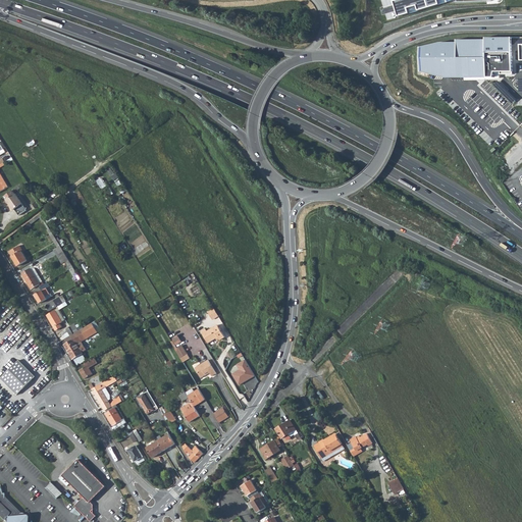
[(394,0),(399,14),(428,5),(427,0),(394,0)]
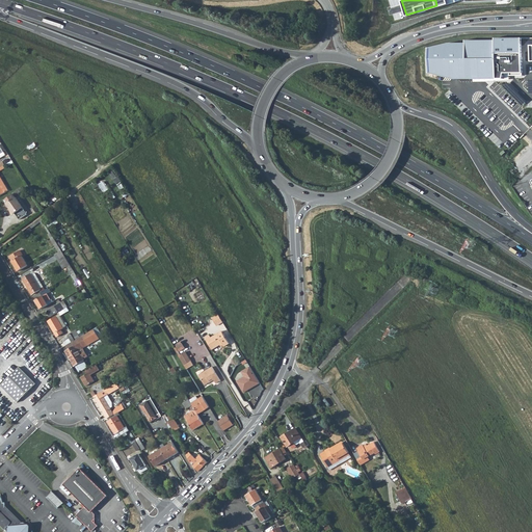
[(451,40),(429,47),(429,71),(455,77),(503,76),(505,70),(524,71),(524,35),(497,35),(497,37),(468,37),(468,41),(451,40)]
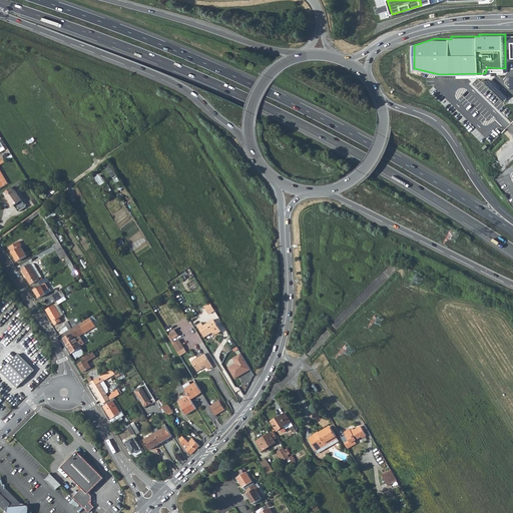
[(8,184),(1,171),(0,171),(0,178),(5,186),(8,184)]
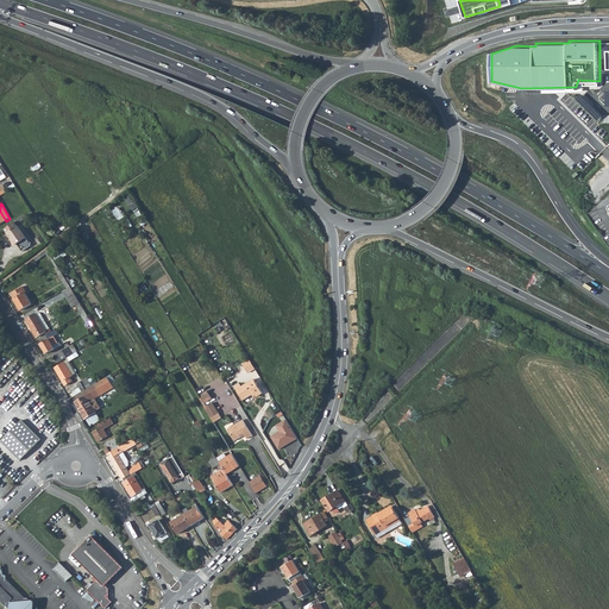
[(119,220),(126,217),(120,207),(113,211),(119,220)]
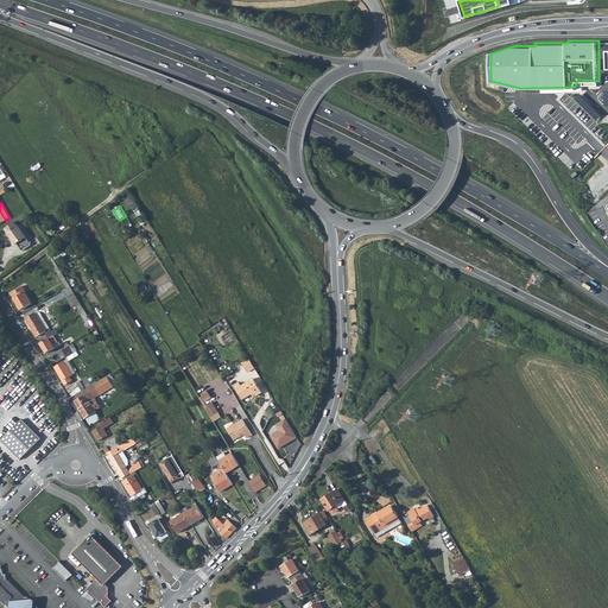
[(18,226),(35,215),(33,213),(16,223),(18,226)]
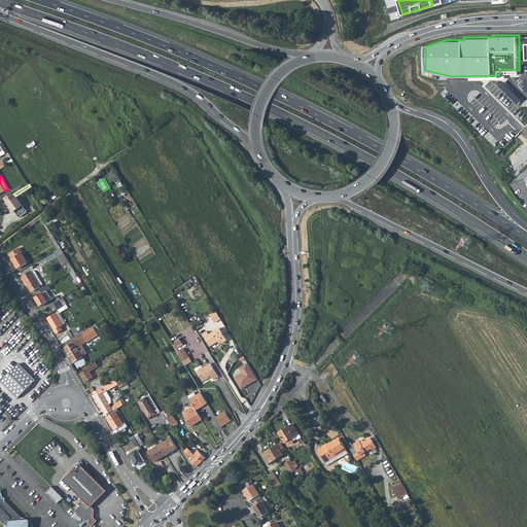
[(15,196),(13,194),(4,200),(12,213),(14,211),(19,218),(26,213),(15,196)]
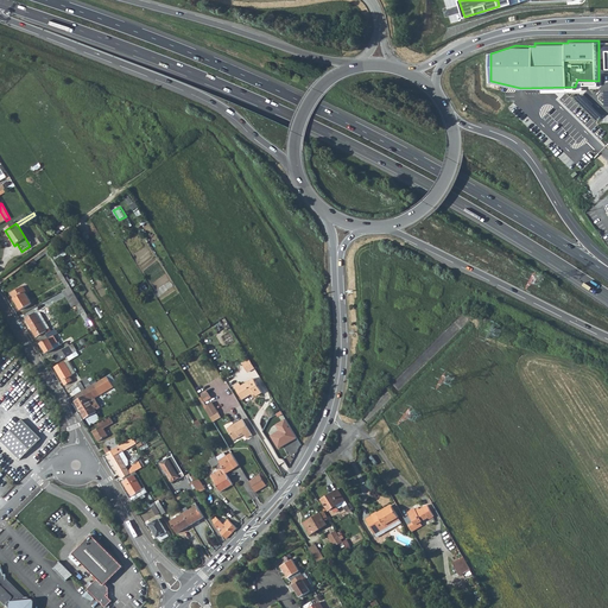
[(50,259),(52,258),(48,248),(39,254),(42,258),(46,254),(50,259)]
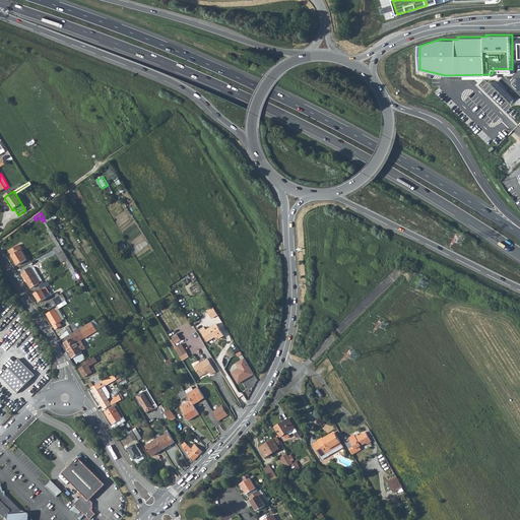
[(19,245),(9,251),(18,265),(27,260),(21,250),(22,249),(19,245)]
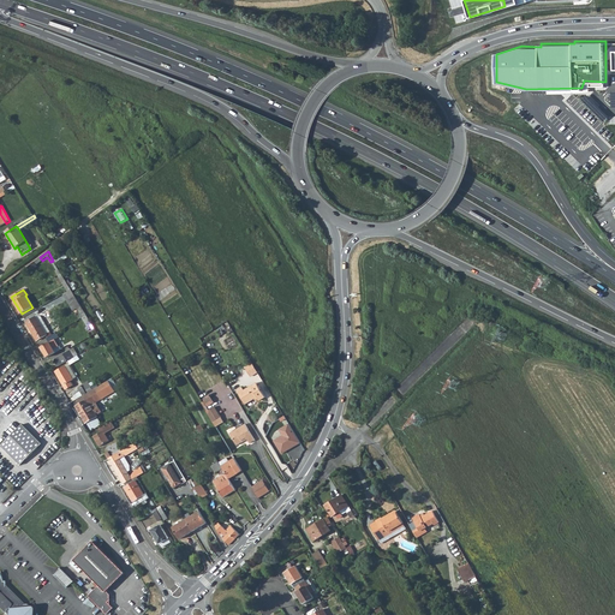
[(79,314),(84,311),(75,296),(70,299),(67,300),(72,310),(76,308),(79,314)]
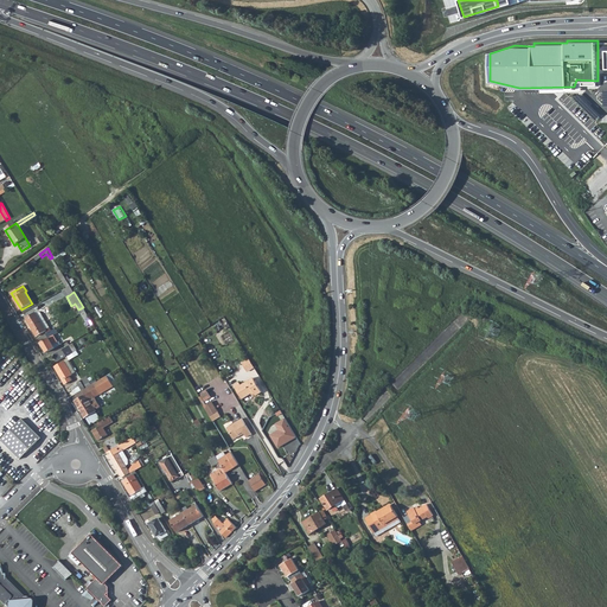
[(85,321),(90,319),(84,311),(81,313),(85,321)]
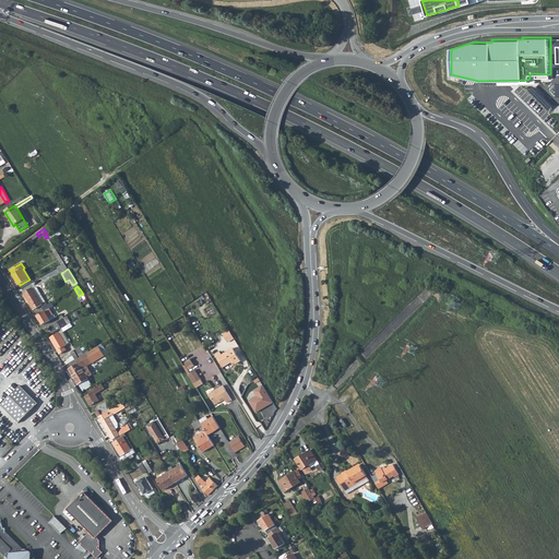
[(33,287),(24,293),(34,309),(42,305),(44,305),(33,287)]
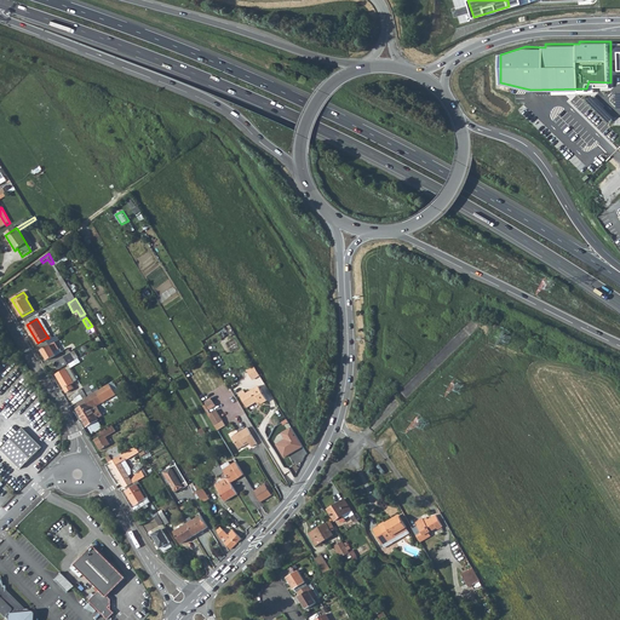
[(41,319),(36,319),(49,338),(46,338),(47,340),(52,338),(41,319)]
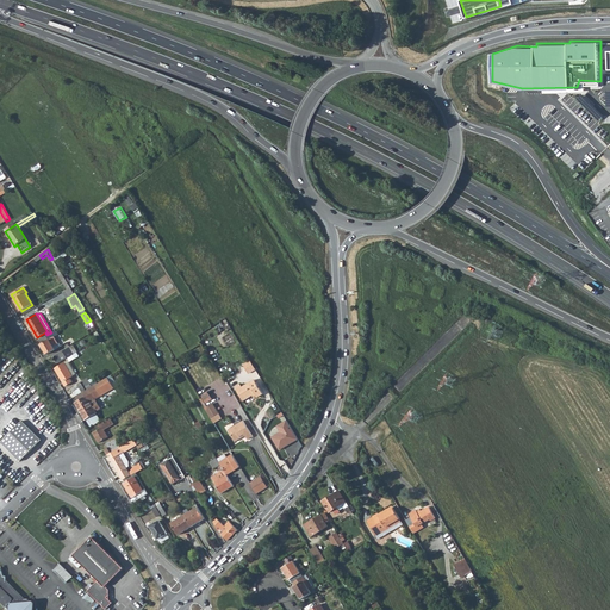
[(54,335),(51,332),(47,335),(38,340),(48,354),(55,349),(54,347),(58,343),(54,335)]
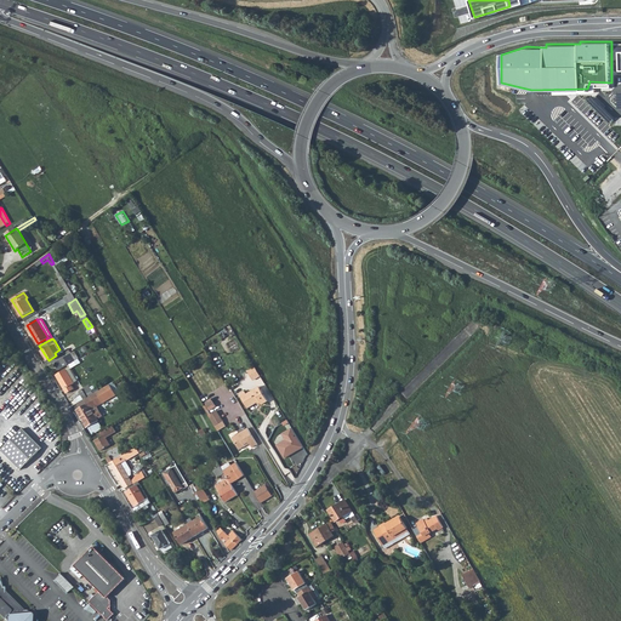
[(55,363),(58,370),(68,364),(74,360),(70,353),(55,363)]
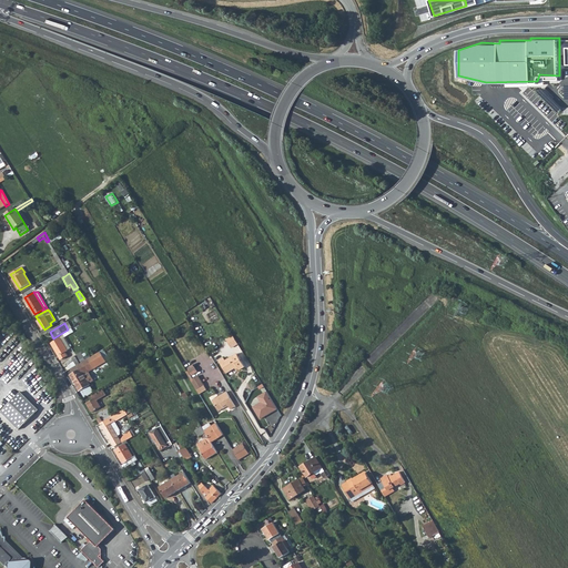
[(233,347),(239,343),(234,335),(229,340),(233,347)]
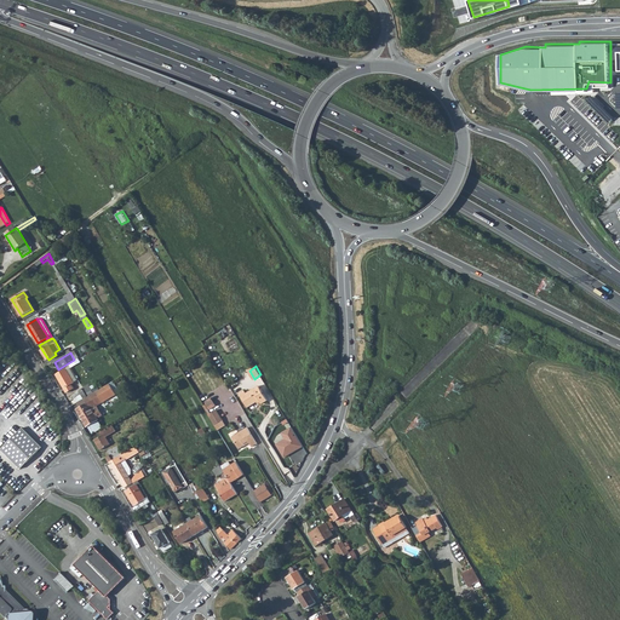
[(65,368),(56,374),(67,392),(73,388),(70,384),(74,382),(65,368)]
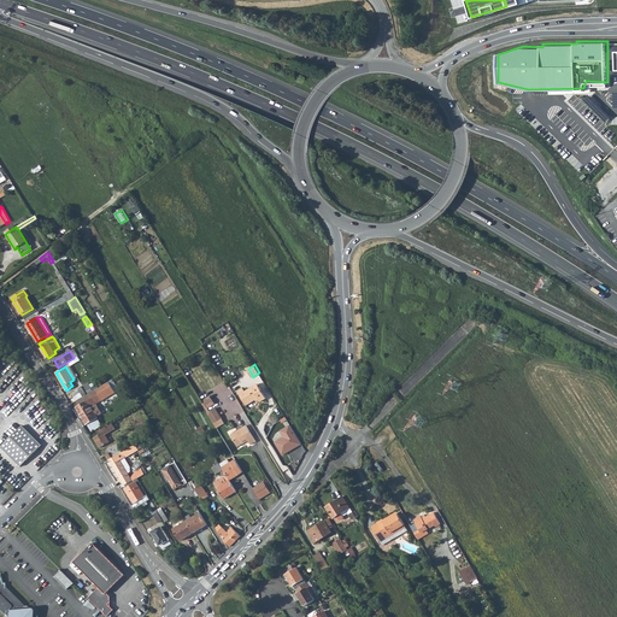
[(115,391),(109,381),(93,391),(83,397),(77,400),(80,406),(77,407),(87,424),(99,417),(98,416),(103,413),(97,404),(95,401),(101,399),(115,391)]
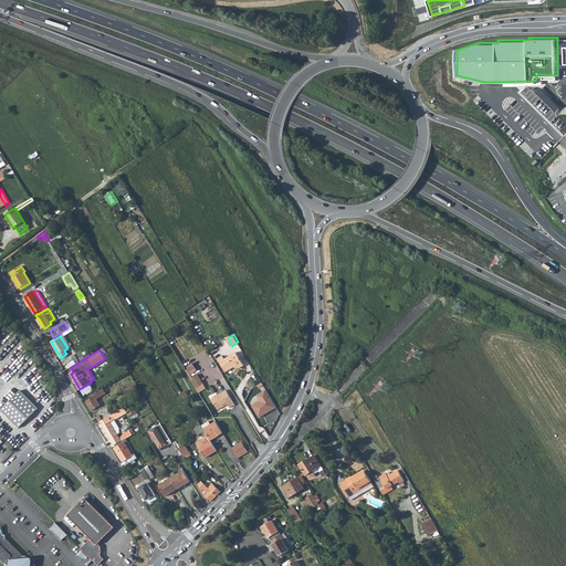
[(72,356),(76,364),(85,358),(81,350),(75,354),(72,356)]
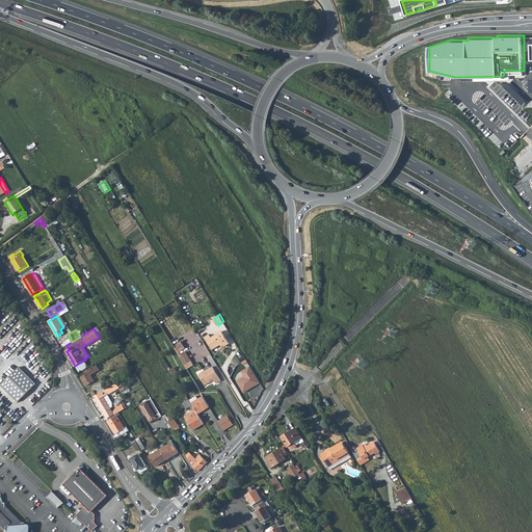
[(211,339),(208,341),(212,349),(213,350),(223,344),(225,347),(230,344),(222,331),(211,339)]
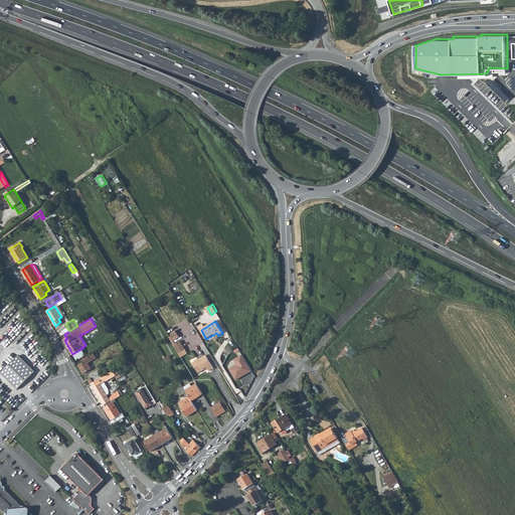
[(174,340),(180,337),(176,330),(171,333),(174,340)]
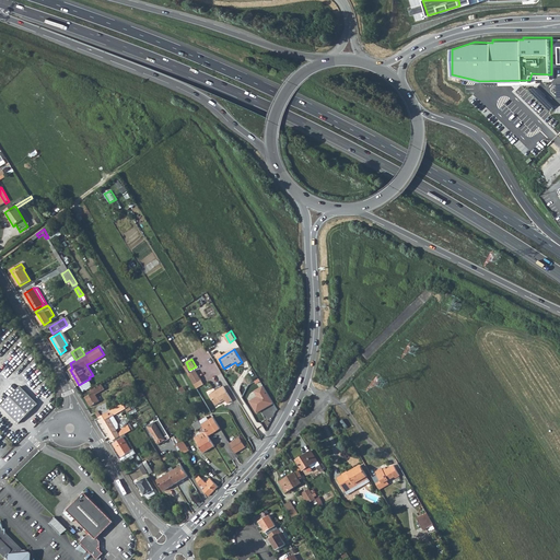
[(197,370),(189,374),(197,387),(205,384),(197,370)]
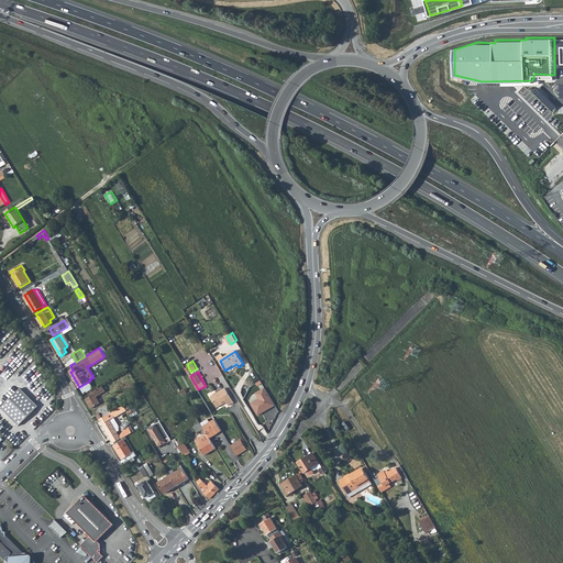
[(105,392),(102,386),(90,393),(91,396),(86,399),(90,408),(99,403),(96,397),(105,392)]
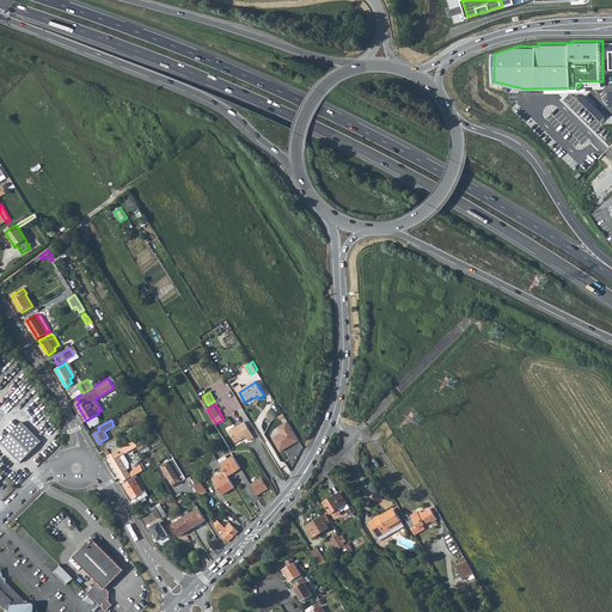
[(279,427),(282,433),(273,438),(281,452),(300,441),(288,421),(279,427)]
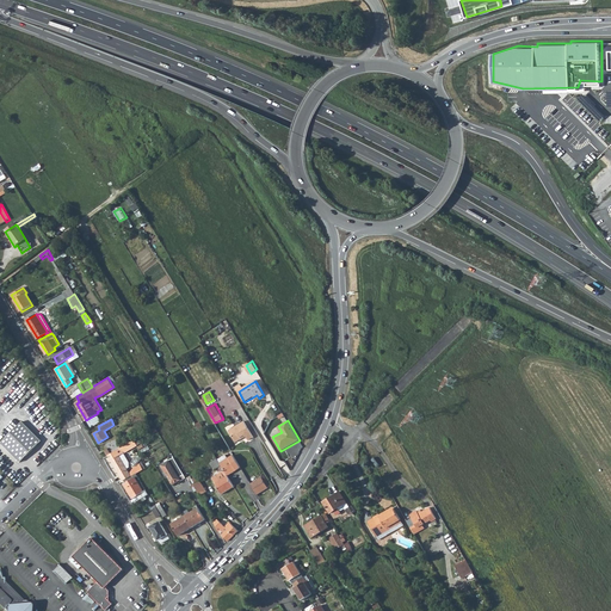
[(245,421),(229,430),(236,443),(242,439),(241,438),(246,436),(248,440),(254,437),(245,421)]
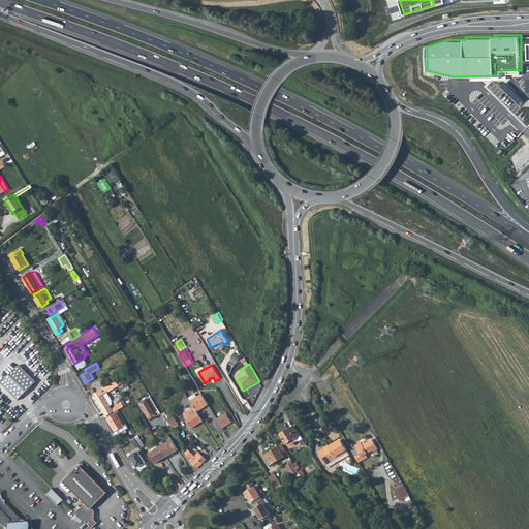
[(36,383),(19,366),(0,383),(18,401),(36,383)]
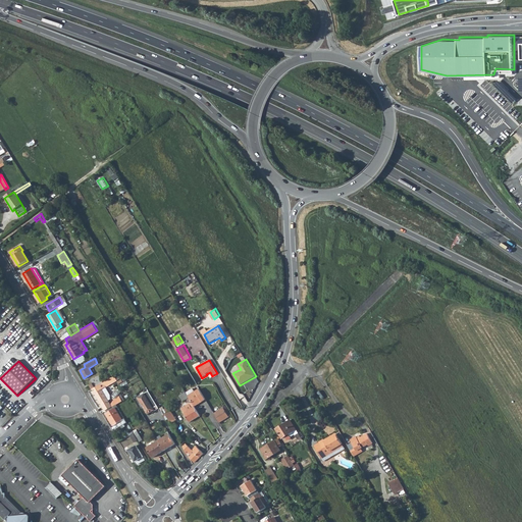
[(91,380),(92,383),(95,387),(103,382),(99,376),(95,378),(94,378),(91,380)]
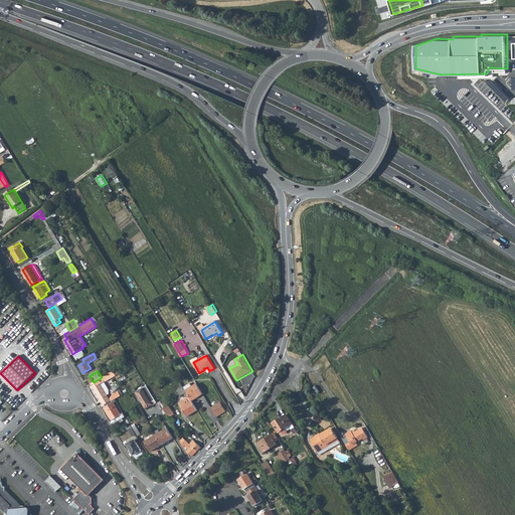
[(115,375),(113,371),(102,377),(94,382),(91,384),(101,400),(107,396),(107,395),(100,384),(104,382),(115,375)]
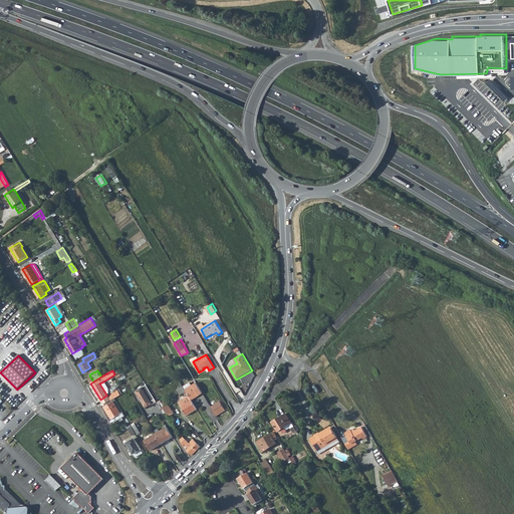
[(108,390),(103,381),(99,383),(106,395),(108,394),(108,390)]
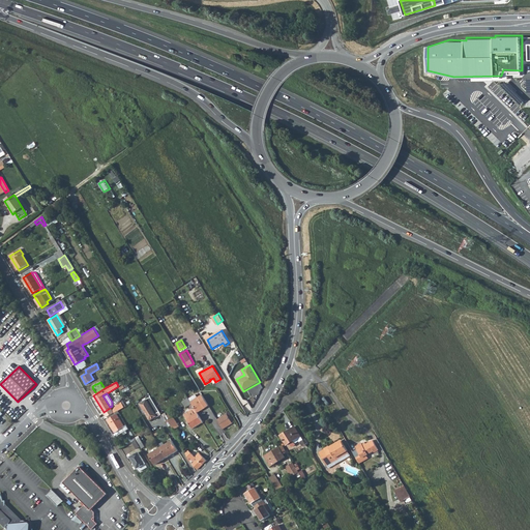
[(198,413),(209,406),(203,395),(198,399),(192,403),(193,403),(198,413)]
